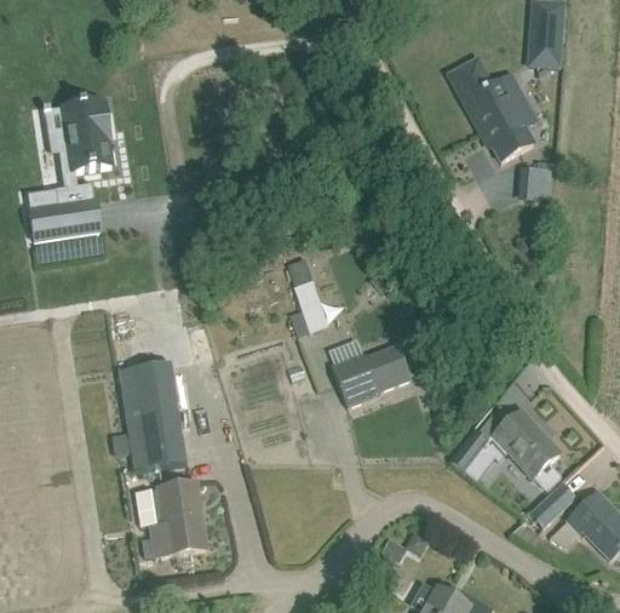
[(532,15),(528,63),(557,66),(561,17),(532,15)]
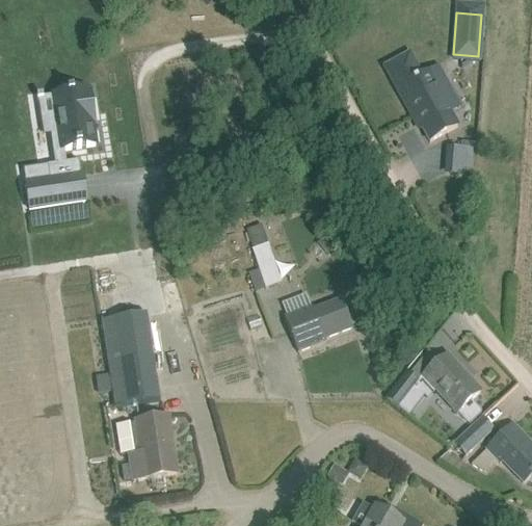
[(416,112),(430,137),(457,123),(428,69),(421,72),(409,49),(386,62),(413,113),(416,112)]
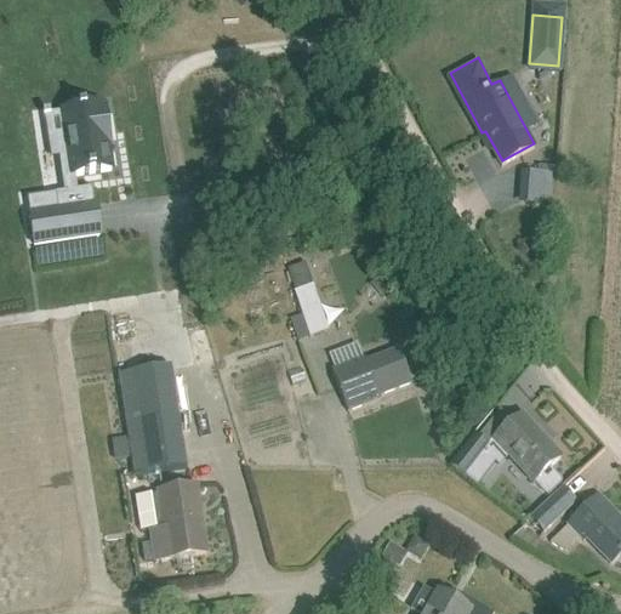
[(67,130),(56,131),(62,172),(75,170),(110,165),(107,138),(110,138),(106,104),(102,106),(101,101),(85,103),(85,102),(79,102),(79,103),(63,106),(67,130)]
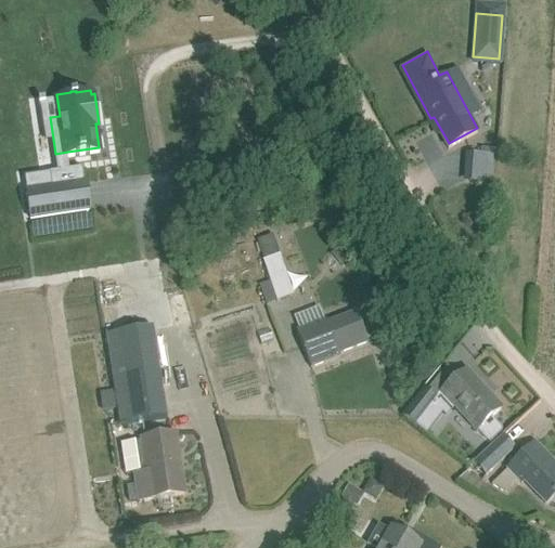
[(52,183),(26,186),(30,214),(90,206),(86,178),(85,179),(82,162),(68,165),(57,167),(50,168),(52,183)]
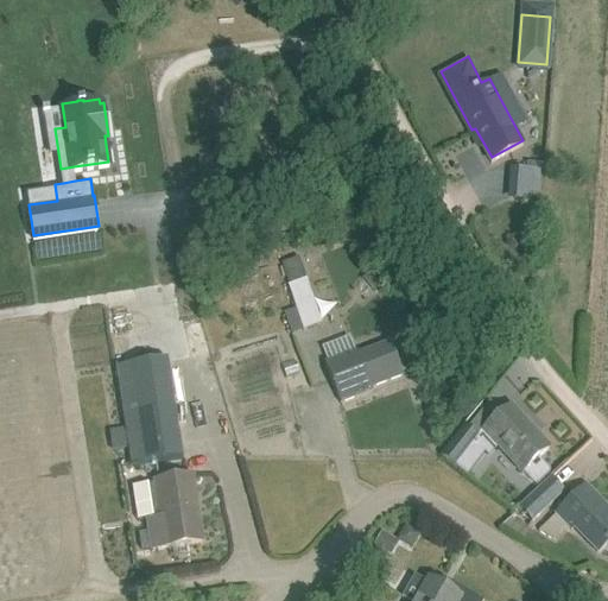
[(388,271),(375,258),(361,273),(374,285),(388,271)]
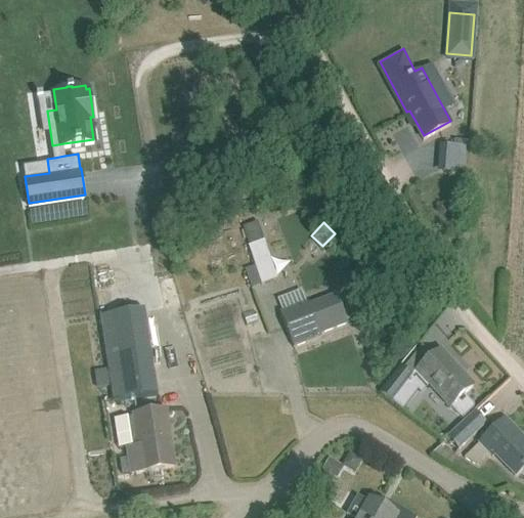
[(246,264),(252,283),(276,274),(264,235),(249,241),(255,261),(246,264)]
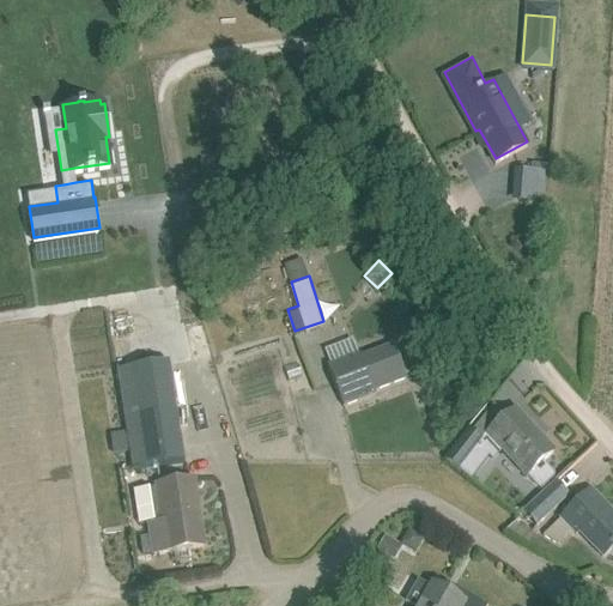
[(375,389),(374,386),(406,374),(393,339),(360,352),(359,350),(328,362),(344,401),(375,389)]
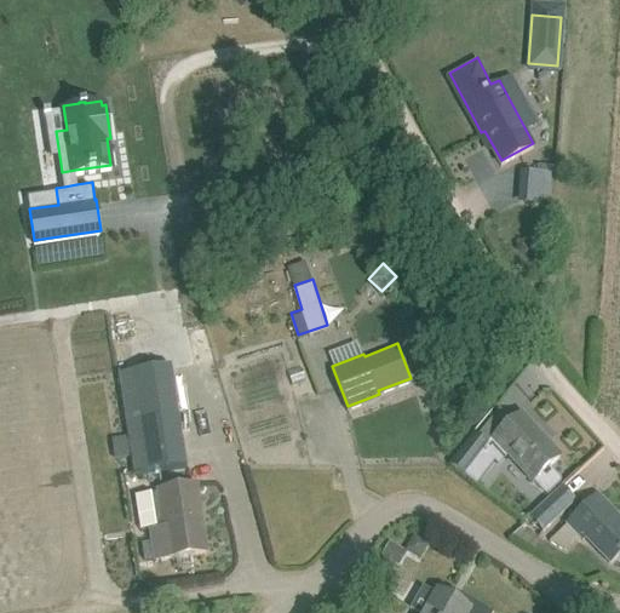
[(171,362),(116,370),(132,470),(187,462),(171,362)]
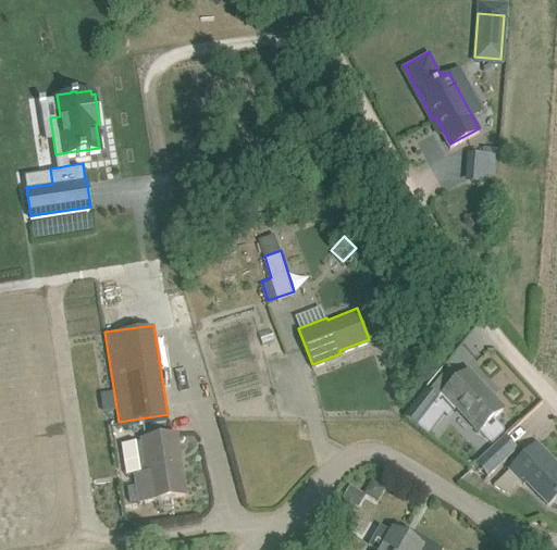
[(487,394),(465,369),(443,389),(479,428),(504,405),(491,391),(487,394)]
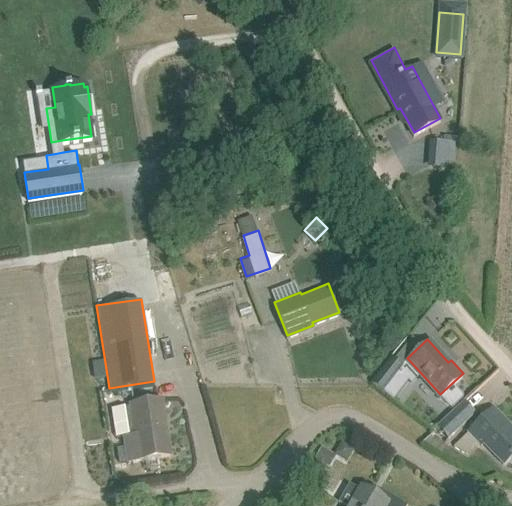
[(371,379),(384,389),(404,364),(392,354),(371,379)]
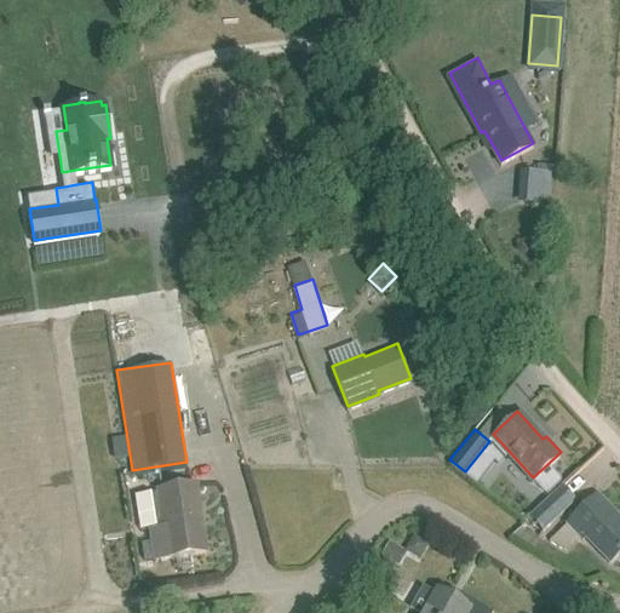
[(191,481),(159,486),(164,517),(150,520),(155,555),(206,548),(200,511),(196,511),(191,481)]
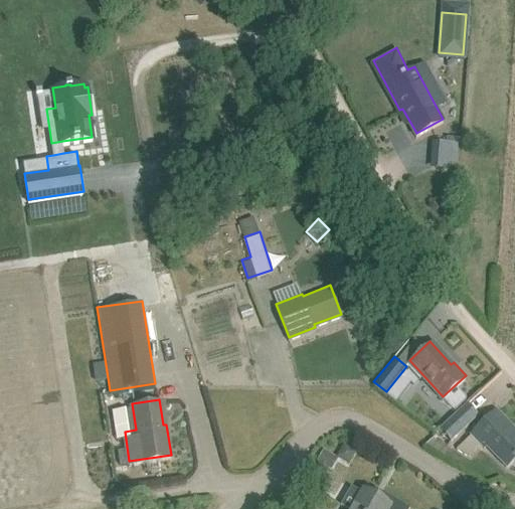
[(467,400),(441,426),(451,437),(477,412),(467,400)]
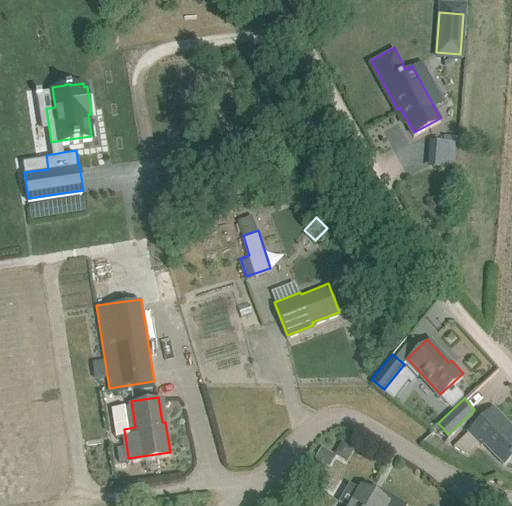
[(511,429),(503,420),(506,417),(493,404),(468,428),(481,442),(483,440),(503,461),(511,452),(511,429)]
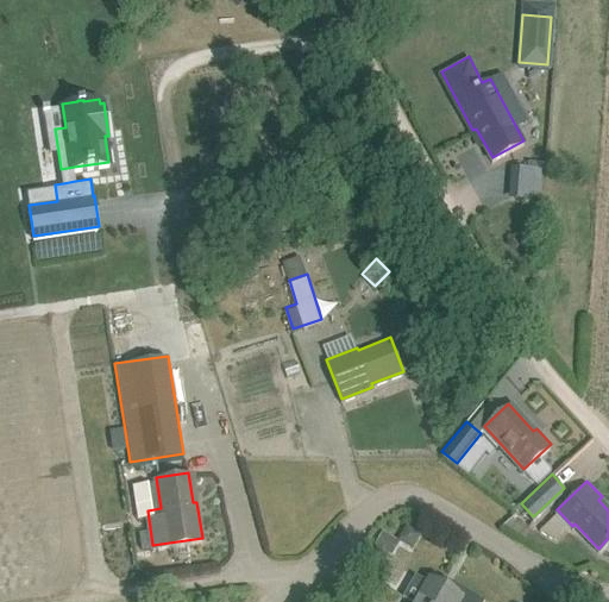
[(382,528),(375,541),(383,546),(389,550),(396,537),(382,528)]
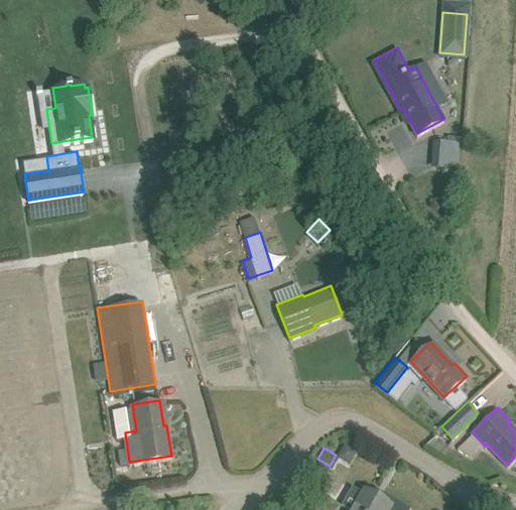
[(361,490),(352,485),(341,503),(351,508),(349,509),(407,509),(410,506),(381,490),(378,496),(363,487),(361,490)]
